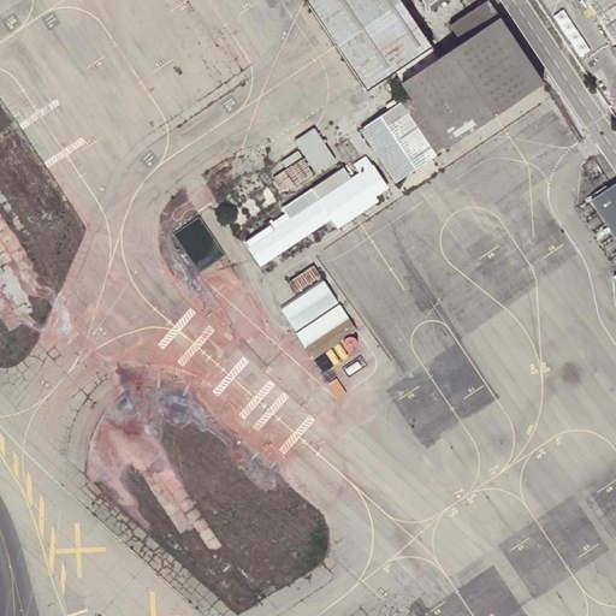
[(400,0),(309,0),(307,3),(367,89),(395,71),(430,46),(400,0)]
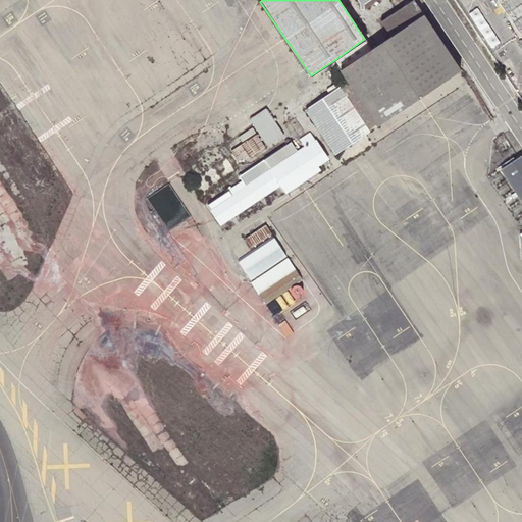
[(363,8),(362,3),(366,0),(357,0),(358,1),(358,4),(361,8),(363,8)]
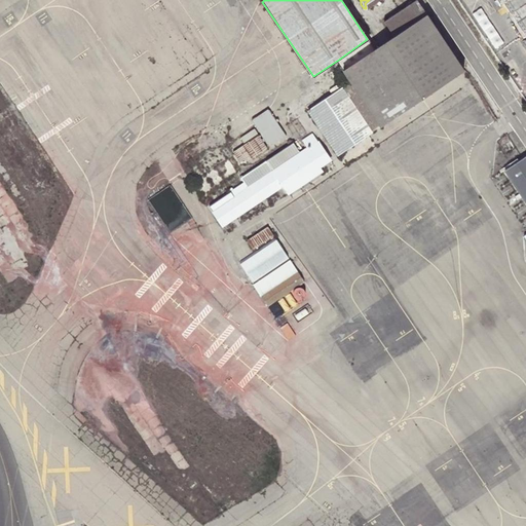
[(525,0),(498,0),(525,40),(525,39),(525,0)]
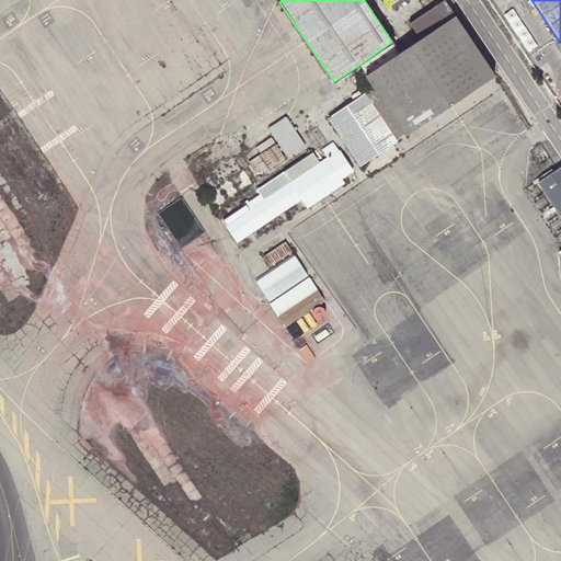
[(410,24),(416,35),(453,12),(445,2),(410,24)]
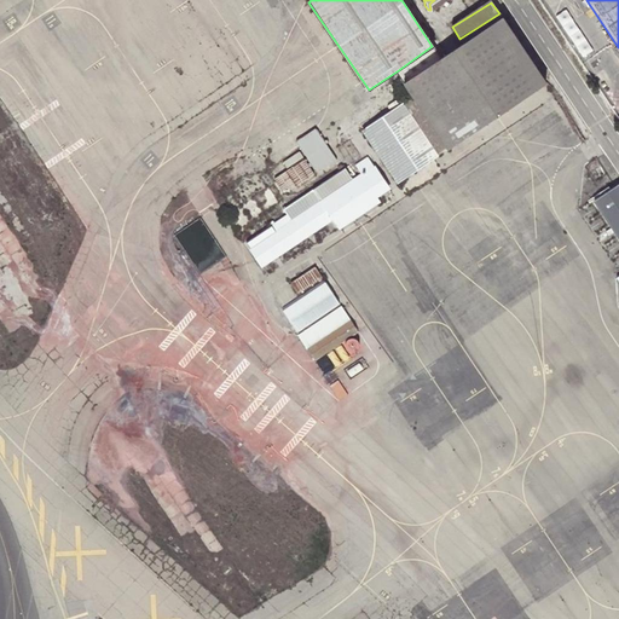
[(391,110),(362,131),(399,185),(547,84),(499,13),(460,39),(438,55),(403,81),(412,96),(403,102),(391,110)]
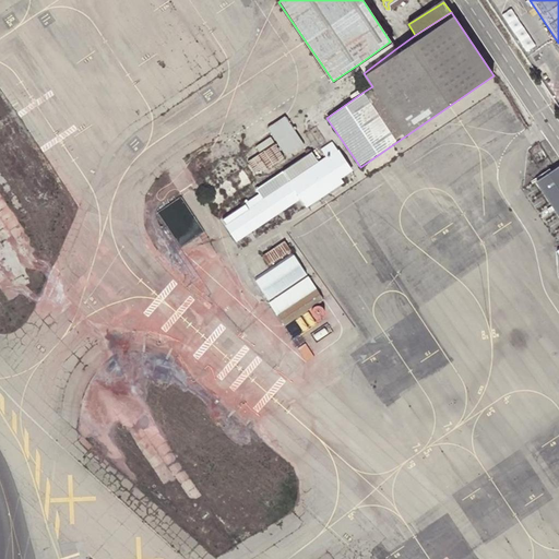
[(395,49),(390,42),(358,64),(364,73),(395,49)]
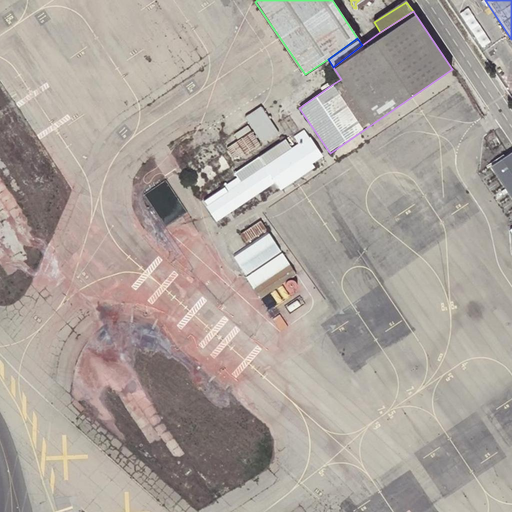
[(320,86),(323,91),(333,84),(329,80),(320,86)]
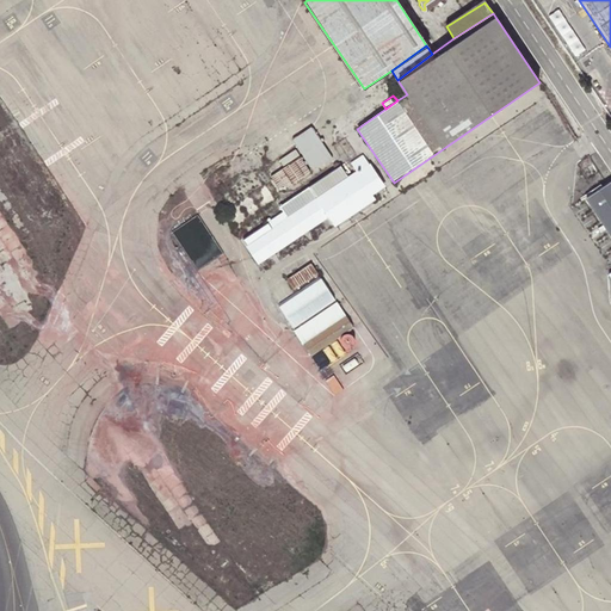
[(284,211),(244,239),(260,263),(329,216),(335,224),(375,198),(372,195),(386,185),(370,162),(369,164),(363,155),(350,164),(355,172),(347,177),(344,172),(346,170),(343,165),(281,207),(284,211)]
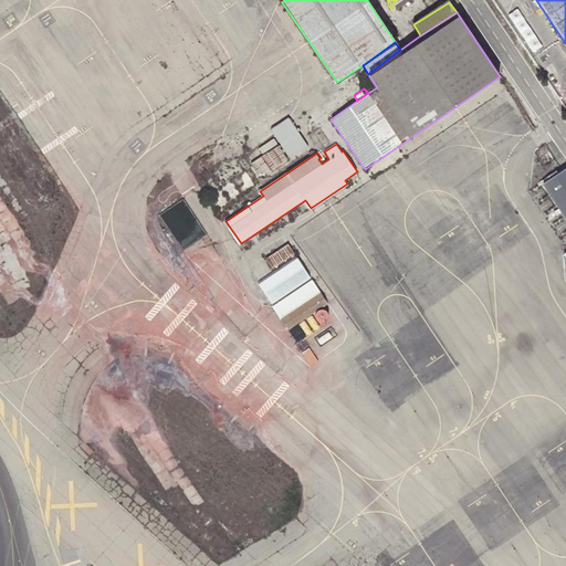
[(565,169),(565,168),(540,182),(565,222),(565,169)]
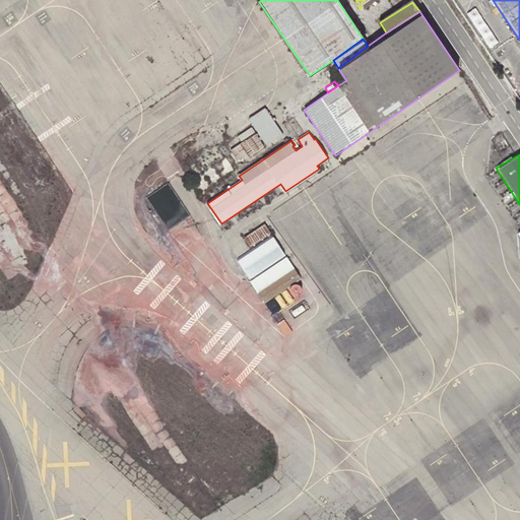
[(261,302),(299,276),(270,236),(235,259),(261,302)]
